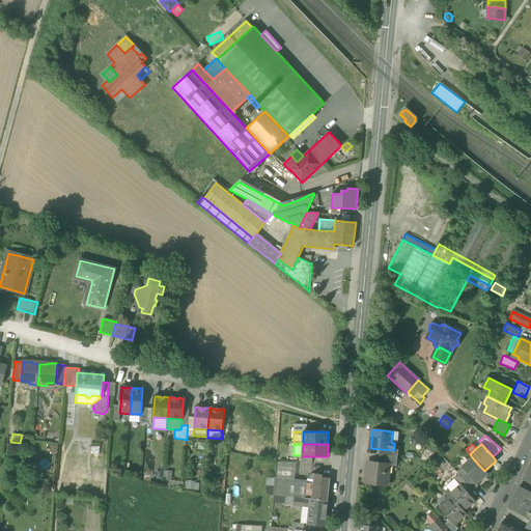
[(437,450),(429,445),(426,450),(432,455),(437,450)]
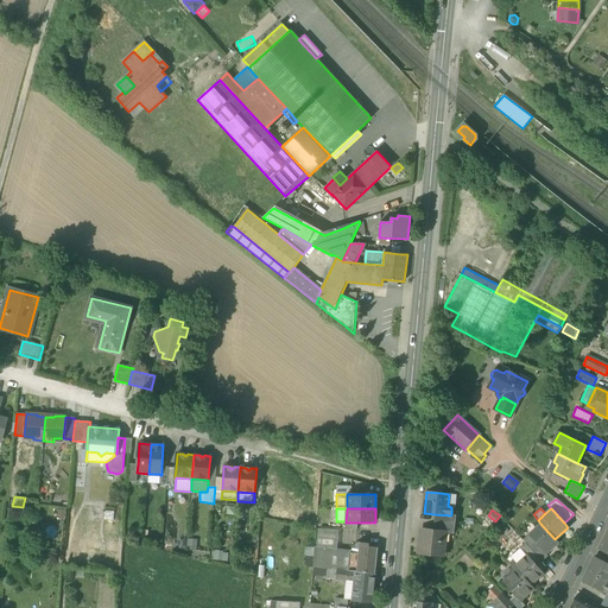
[(114,511),(105,511),(105,520),(114,520),(114,511)]
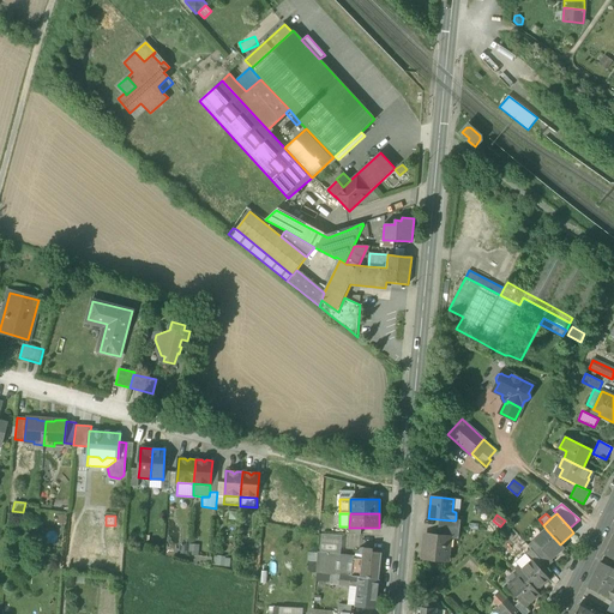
[(438,527),(439,527),(438,536),(446,537),(458,539),(459,529),(461,521),(458,521),(456,519),(455,521),(439,519),(438,527)]
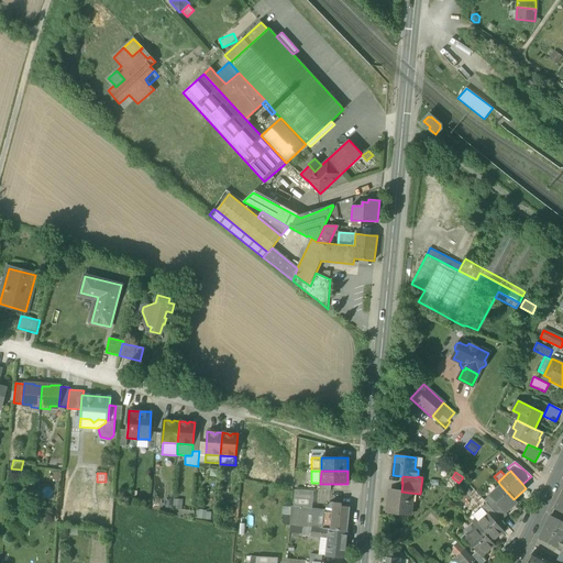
[(517,501),(514,499),(500,485),(488,495),(495,503),(505,512),(517,501)]
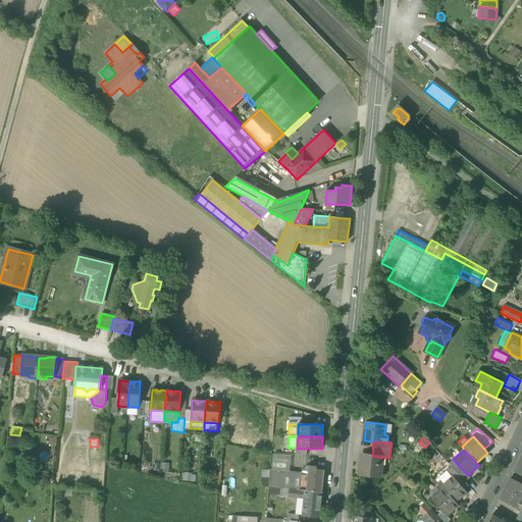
[(290,471),(291,456),(273,454),(272,469),(290,471)]
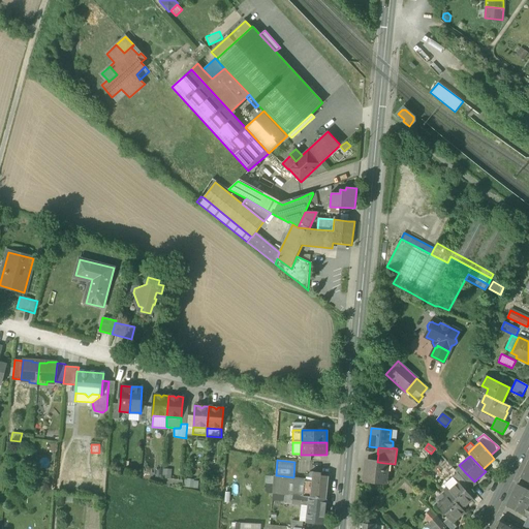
[(365,481),(384,484),(385,471),(383,471),(384,463),(377,462),(367,461),(365,481)]
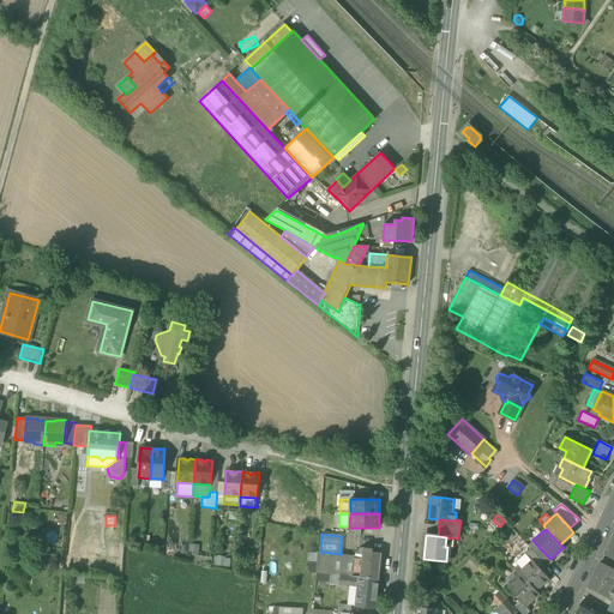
[(530,548),(534,553),(540,548),(533,540),(528,545),(530,548)]
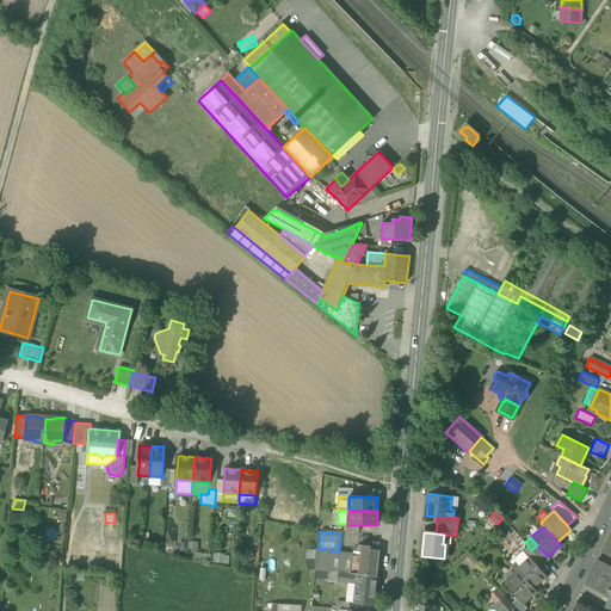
[(187,554),(187,553),(187,543),(176,542),(174,553),(187,554)]
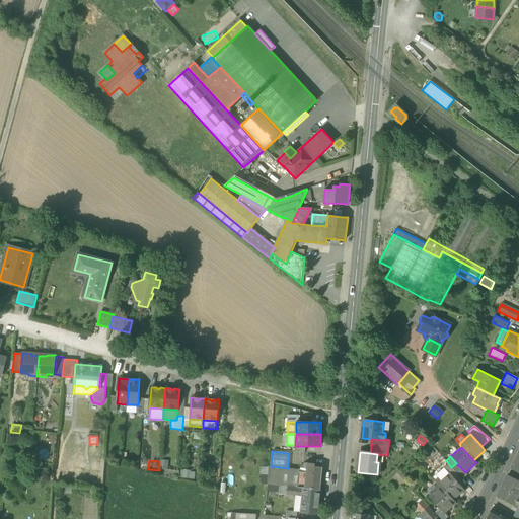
[(168,470),(168,460),(159,460),(159,461),(159,469),(160,469),(168,470)]
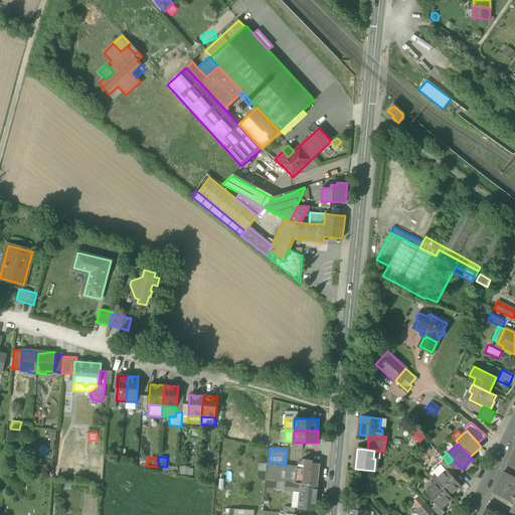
[(313,460),(304,459),(302,460),(301,461),(300,462),(301,464),(302,465),(304,465),(304,467),(302,484),(318,486),(320,464),(312,463),(313,460)]
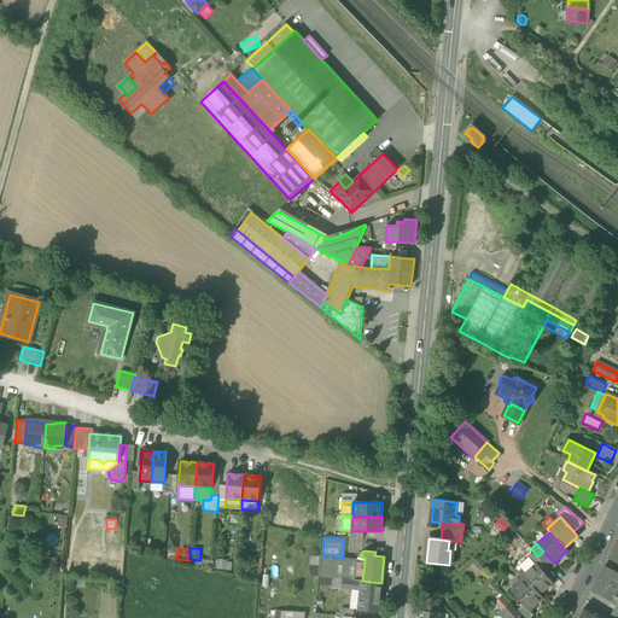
[(542,573),(548,567),(537,557),(534,552),(529,558),(535,565),(535,564),(542,573)]
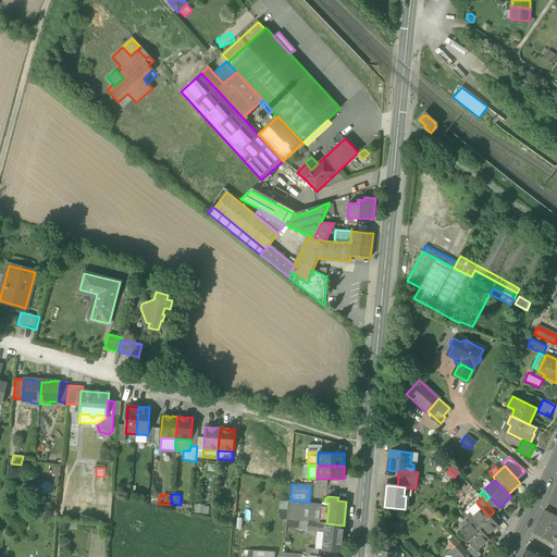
[(490,497),(484,502),(494,511),(496,515),(502,509),(499,507),(490,497)]
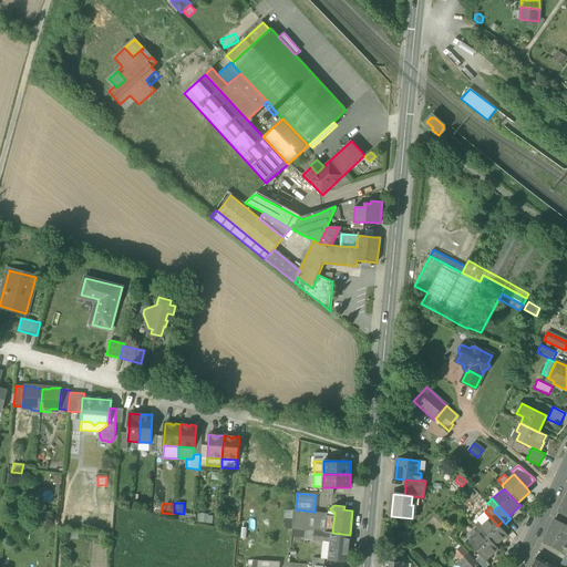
[(331,533),(332,533),(334,514),(315,512),(296,509),(294,509),(294,511),(292,518),(291,529),(292,529),(305,531),(307,531),(331,533)]
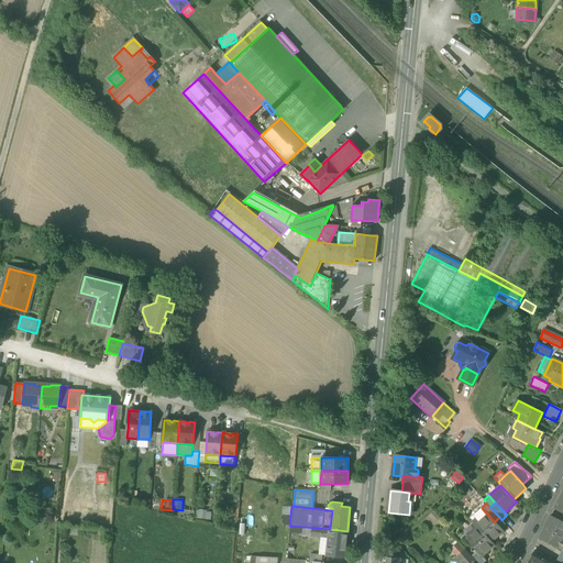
[(487,515),(482,508),(473,516),(475,518),(478,521),(487,515)]
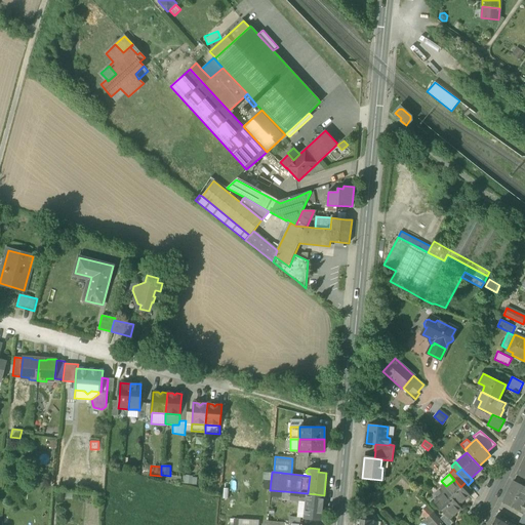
[(169,480),(170,476),(162,475),(162,481),(169,483),(169,480)]
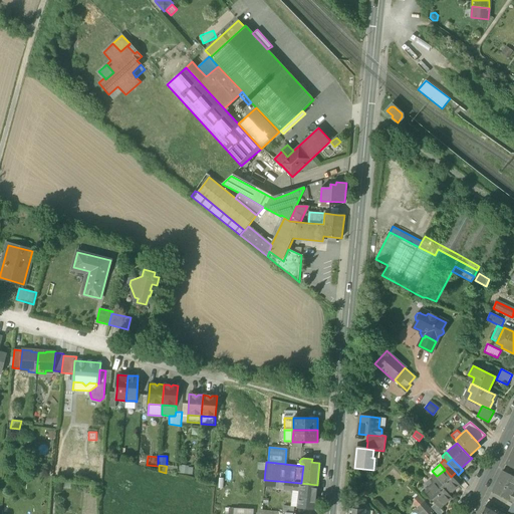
[(193,468),(179,466),(178,473),(193,475),(193,468)]
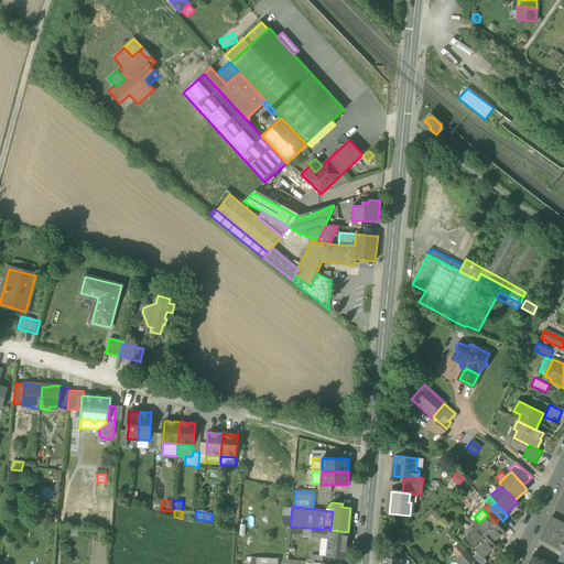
[(476,525),(479,529),(491,543),(503,532),(495,523),(488,514),(488,516),(479,522),(476,525)]
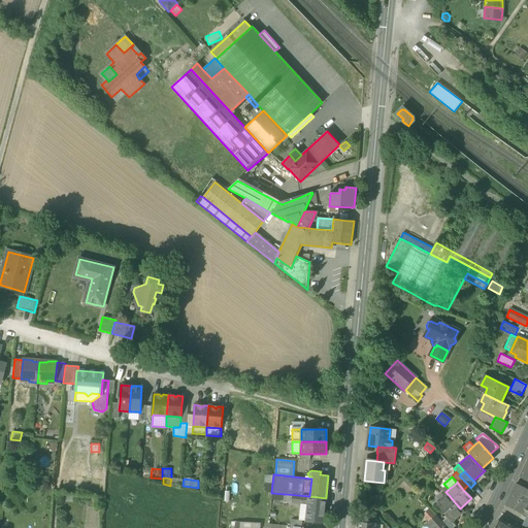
[(522,513),(526,505),(527,500),(527,490),(516,484),(505,504),(522,513)]
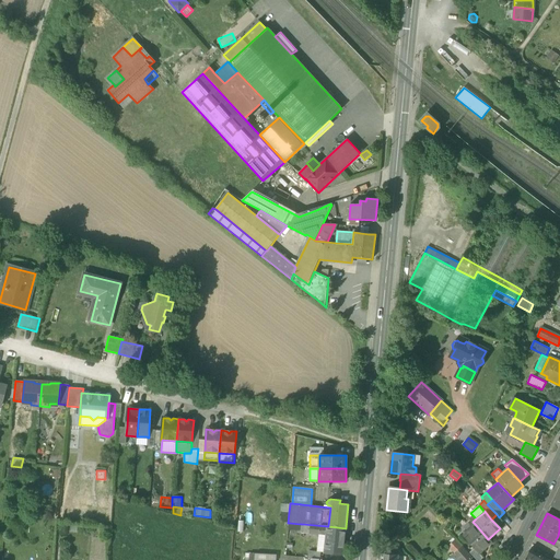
[(465,535),(473,527),(469,524),(468,523),(461,529),(465,535)]
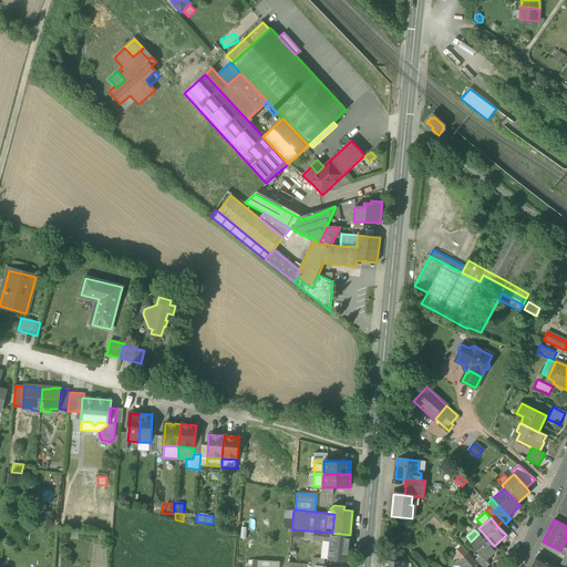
[(322,542),(330,543),(331,533),(307,531),(306,539),(322,542)]
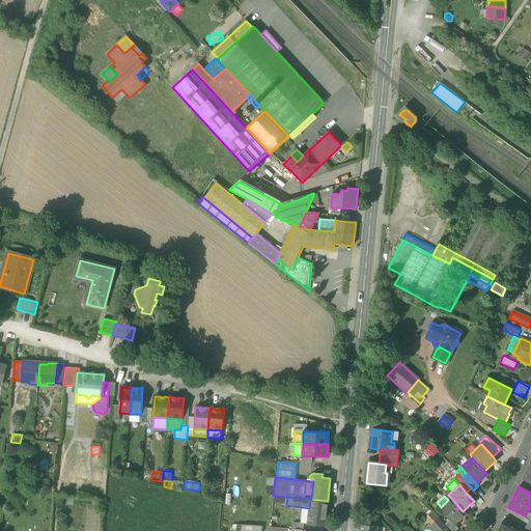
[(466,514),(463,511),(451,498),(448,500),(441,507),(440,508),(449,520),(454,524),(466,514)]
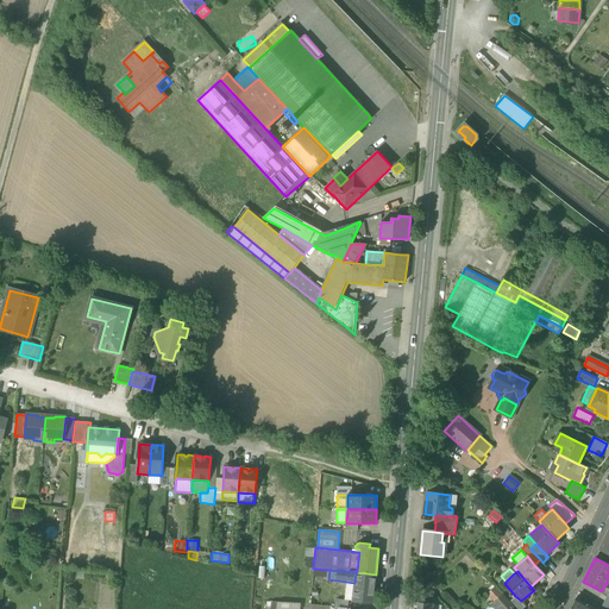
[(353,601),(372,603),(376,575),(357,572),(356,572),(355,583),(353,601)]
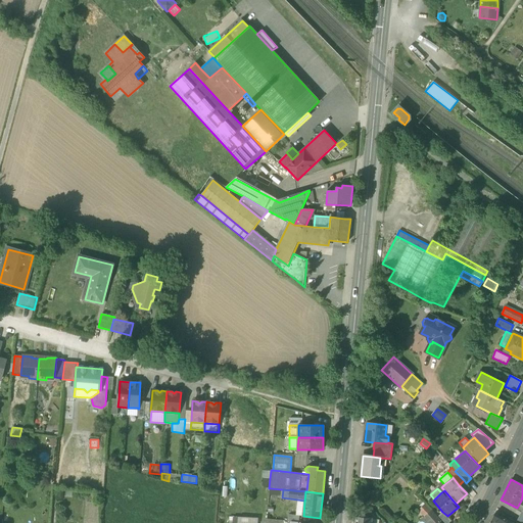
[(303,516),(304,501),(297,500),(295,515),(299,516),(303,516)]
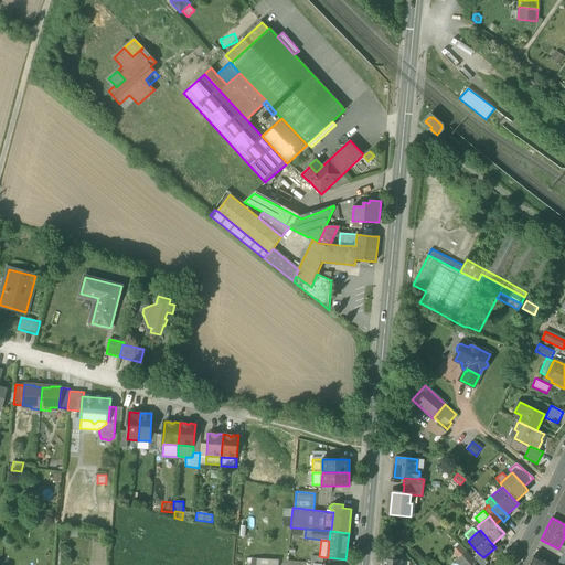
[(454,550),(460,557),(466,552),(459,545),(454,550)]
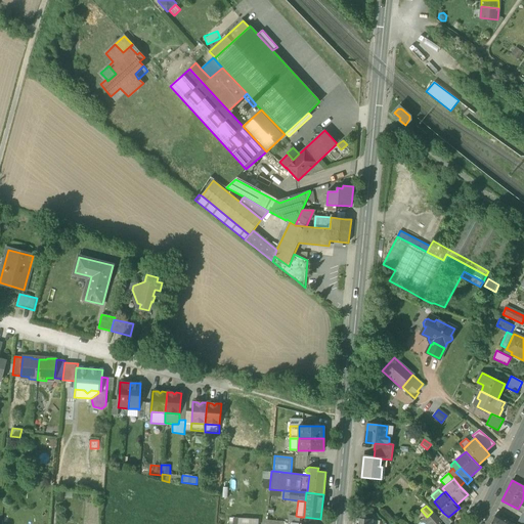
[(356,516),(368,517),(368,512),(357,508),(356,516)]
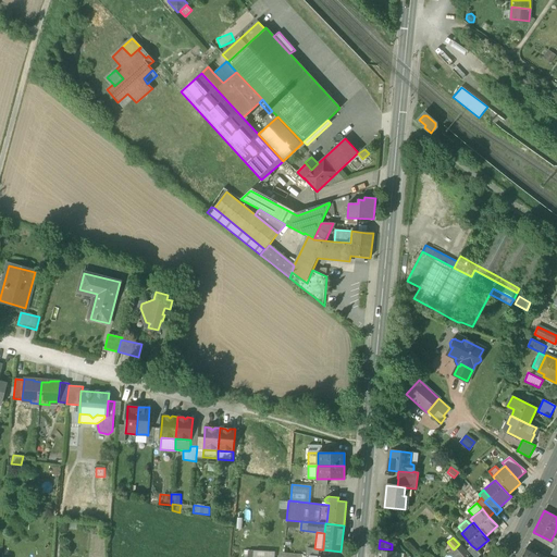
[(456,555),(457,556),(468,556),(469,556),(459,544),(454,549),(452,551),(456,555)]
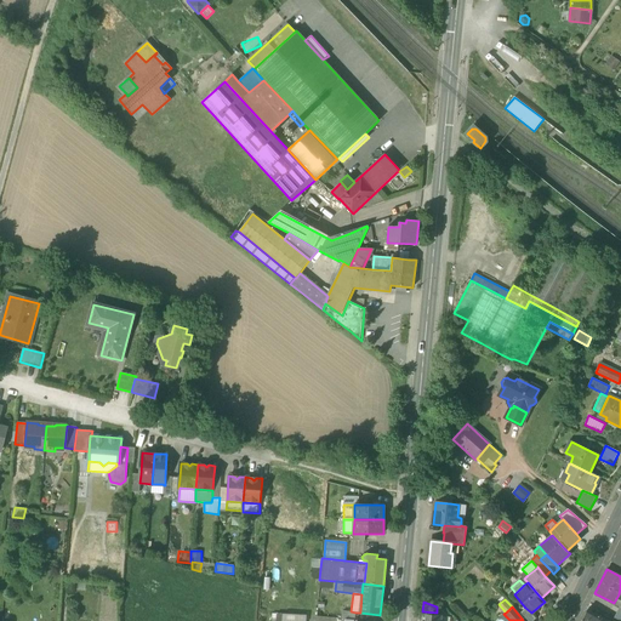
[(520,613),(528,620),(533,620),(535,619),(531,613),(525,608),(520,613)]
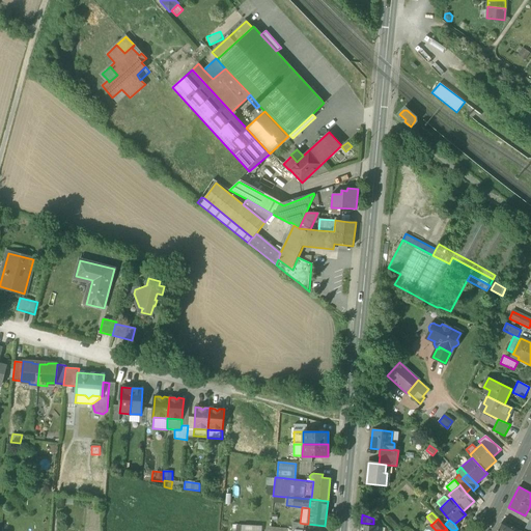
[(519,530),(502,522),(497,530),(519,530)]
